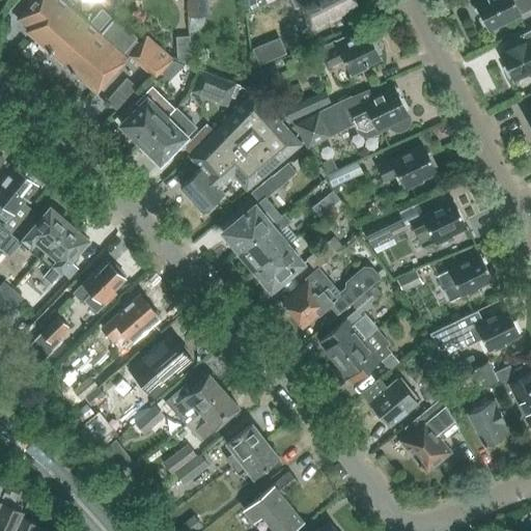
[(60,0),(34,0),(18,20),(29,29),(27,31),(96,92),(129,55),(156,78),(173,58),(147,35),(140,44),(136,40),(137,38),(114,19),(101,34),(60,0)]
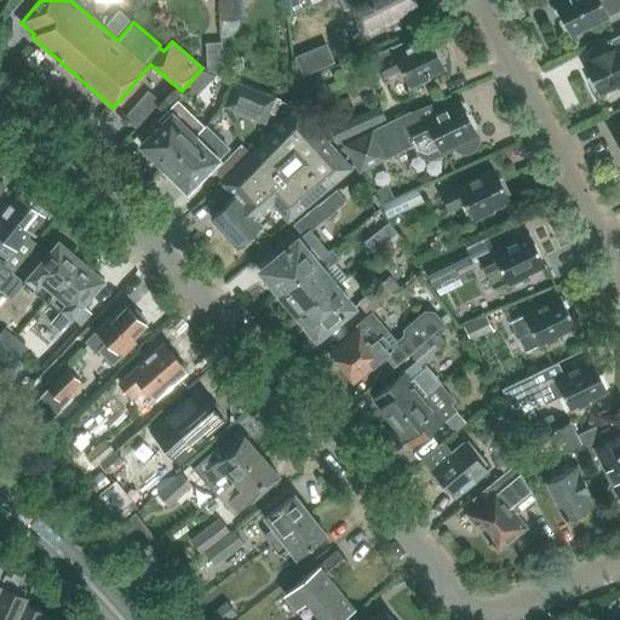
[(218,0),(220,22),(245,19),(244,0),(218,0)]
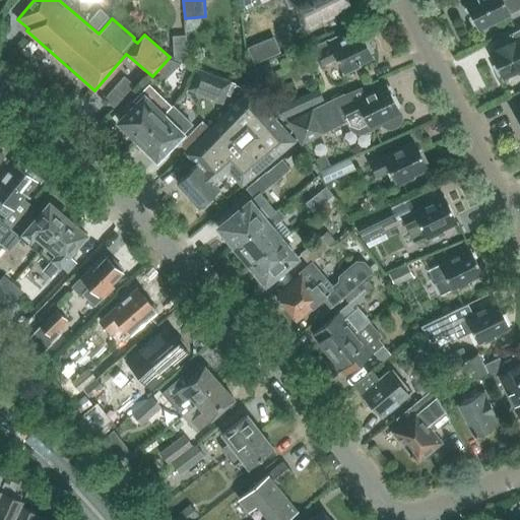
[(242,0),(243,12),(259,4),(268,0),(242,0)]
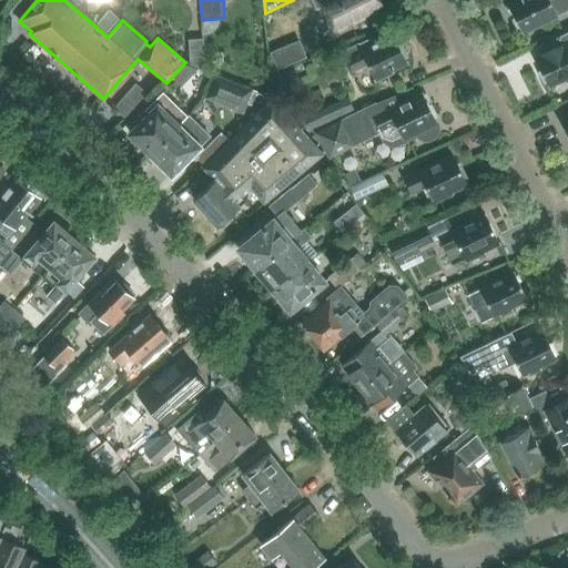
[(379,2),(378,0),(308,0),(312,4),(317,2),(330,27),(379,2)]
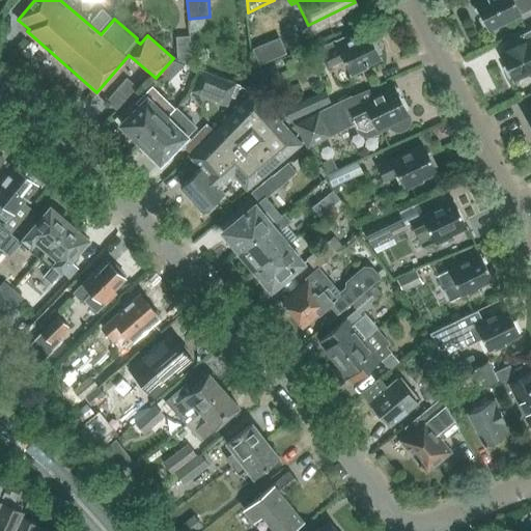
[(530,0),(483,0),(475,4),(480,16),(478,19),(482,27),(486,28),(487,31),(521,15),(530,9),(530,0)]
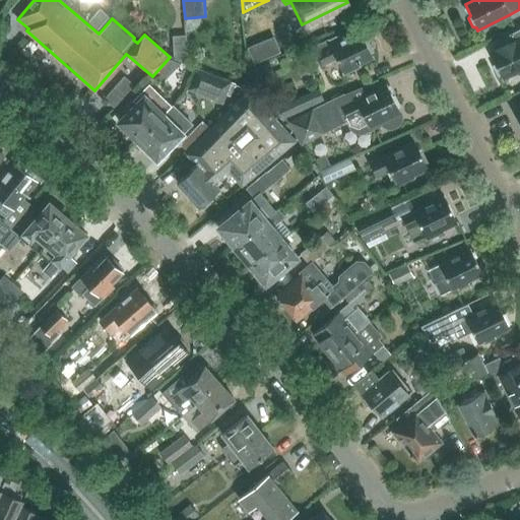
[(88,21),(98,29),(109,17),(100,9),(88,21)]
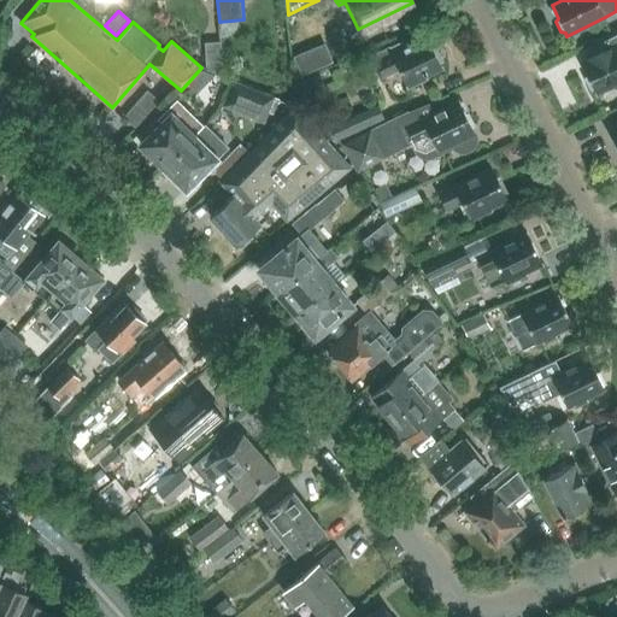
[(616,83),(616,36),(603,43),(607,51),(581,64),(594,93),(611,83),(615,84),(616,83)]
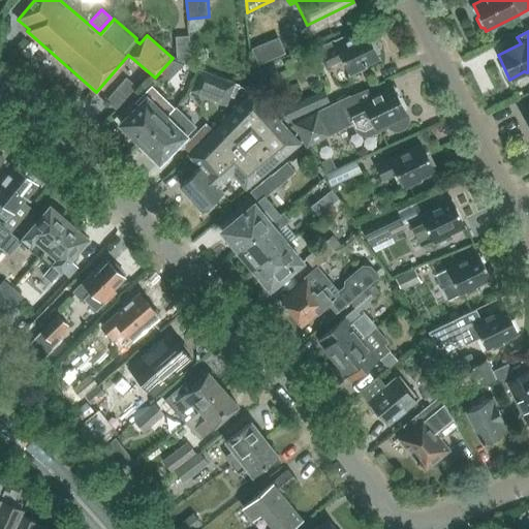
[(318,48),(321,55),(328,67),(341,61),(349,78),(366,69),(365,65),(378,58),(366,32),(346,42),(343,36),(318,48)]
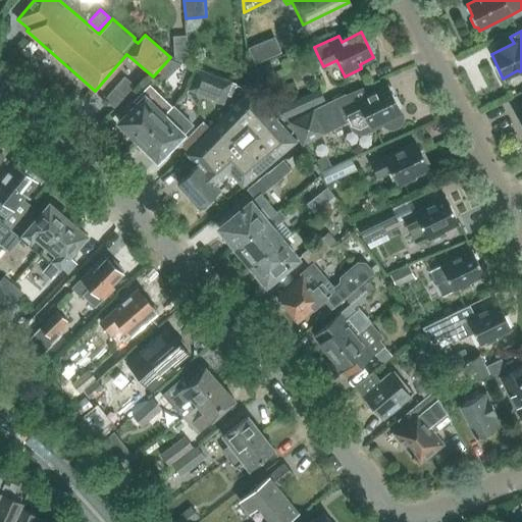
[(174,59),(188,65),(187,36),(172,37),(174,59)]
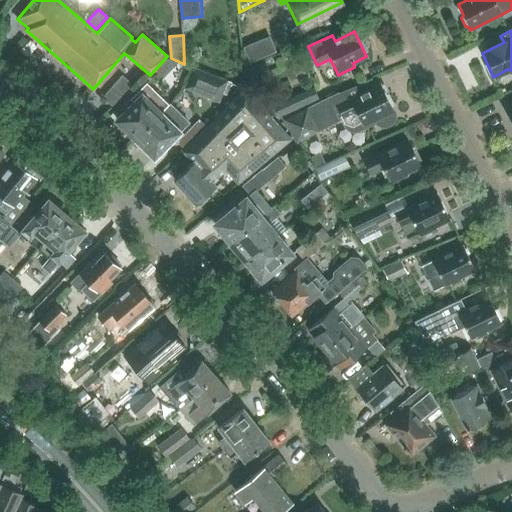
[(243,47),(250,63),(276,52),(269,36),(243,47)]
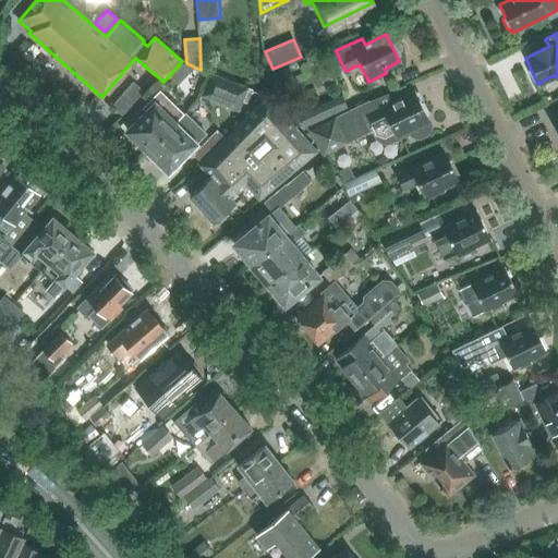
[(181,62),(172,73),(184,82),(193,72),(181,62)]
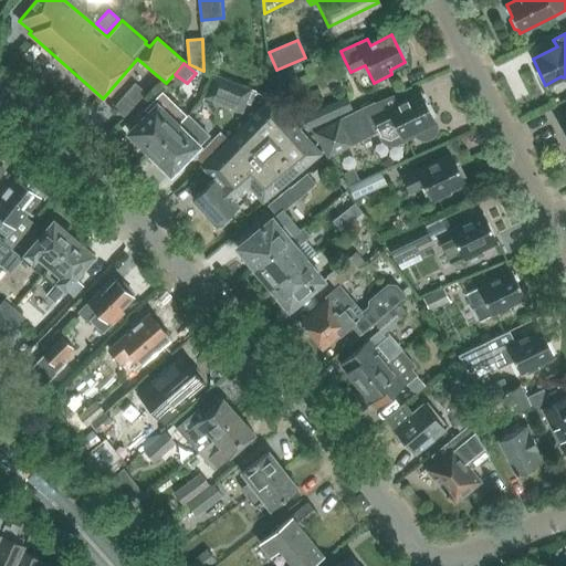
[(293,69),(276,75),(282,90),(299,83),(293,69)]
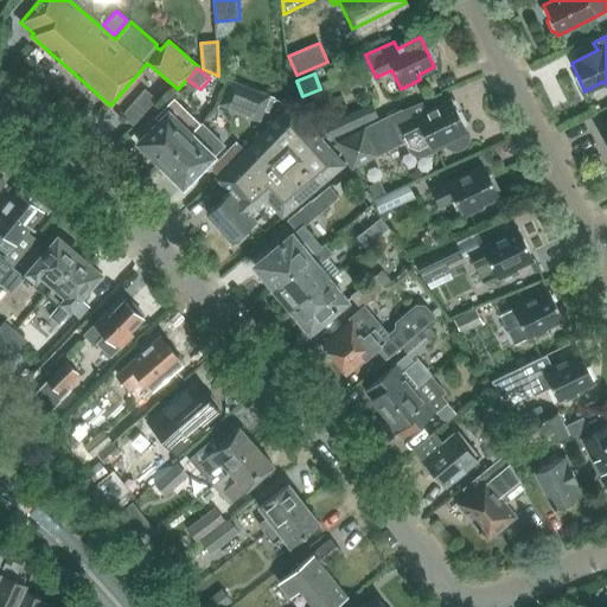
[(228,81),(218,106),(259,122),(269,96),(228,81)]
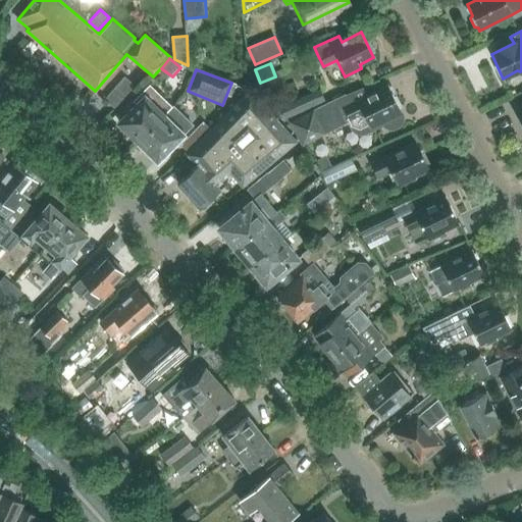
[(137,106),(119,123),(138,142),(150,129),(165,114),(172,107),(149,84),(144,90),(132,102),(137,106)]
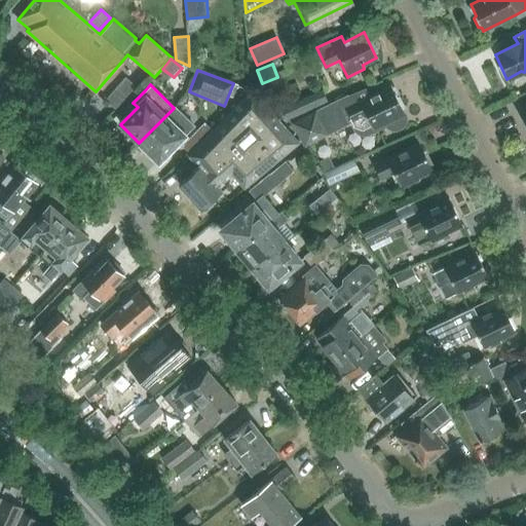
[(342,99),(293,123),(303,146),(351,122),(353,125),(355,128),(358,132),(361,134),(364,134),(368,133),(373,130),(385,124),(387,126),(389,127),(391,128),(395,128),(397,128),(400,127),(402,125),(403,123),(404,121),(405,118),(404,116),(403,113),(404,113),(402,110),(404,109),(399,98),(397,99),(391,89),(390,87),(371,98),(369,99),(347,109),(342,99)]
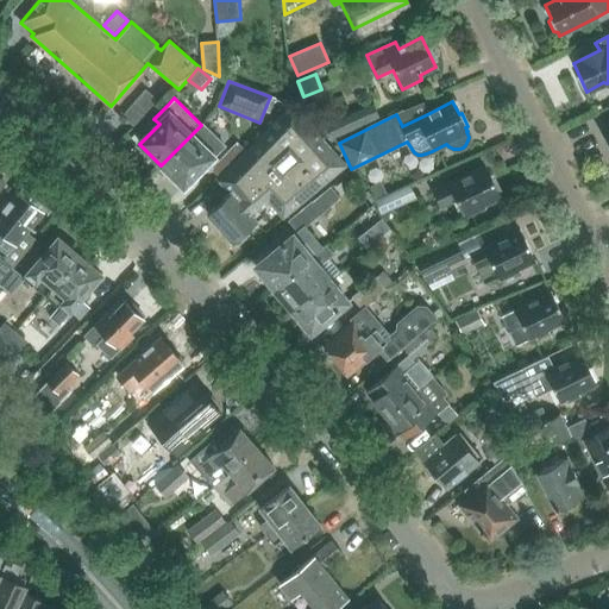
[(133,104),(121,117),(133,127),(146,115),(133,104)]
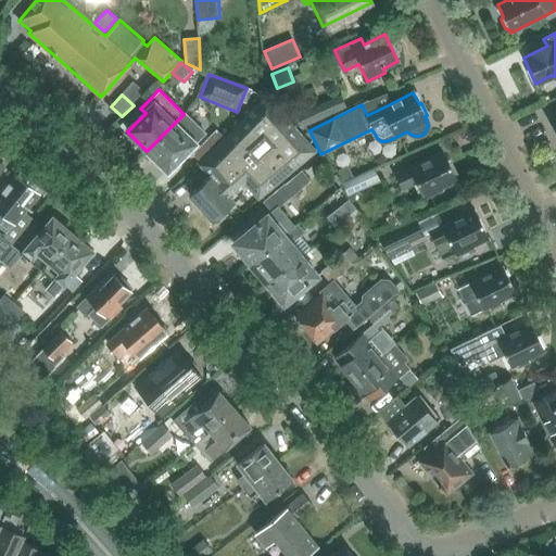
[(264,95),(199,165),(210,177),(189,196),(213,222),(249,189),(257,198),(315,150),(264,95)]
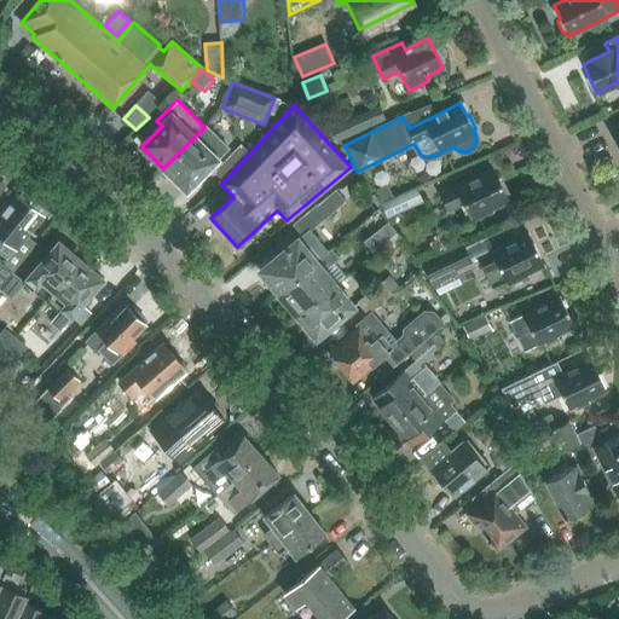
[(377,110),(330,131),(336,143),(341,140),(383,121),(377,110)]
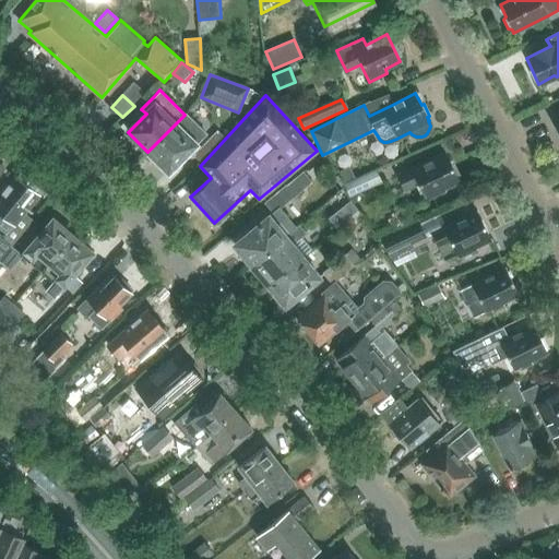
[(161,139),(147,152),(168,171),(197,142),(205,134),(185,115),(177,122),(161,139)]
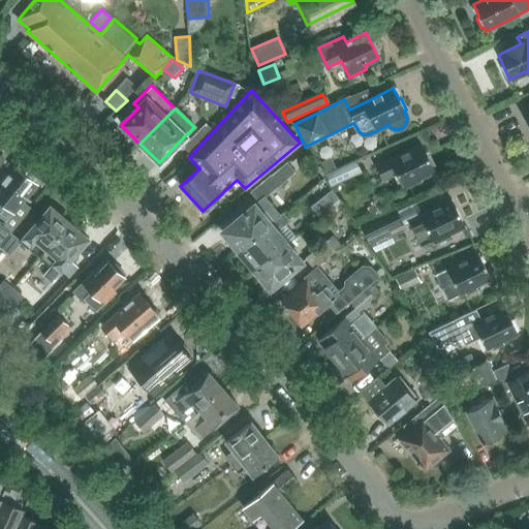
[(417,182),(418,179),(434,170),(432,167),(434,166),(429,155),(427,157),(421,145),(376,167),(381,179),(395,173),(403,189),(417,182)]
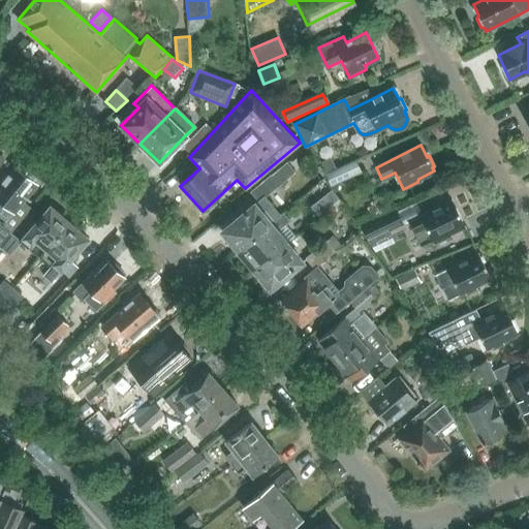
[(331,158),(319,163),(324,176),(336,169),(331,158)]
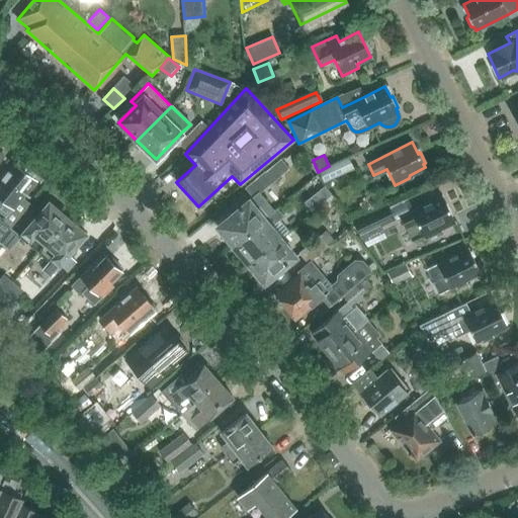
[(352,168),(347,158),(329,166),(318,172),(323,182),(352,168)]
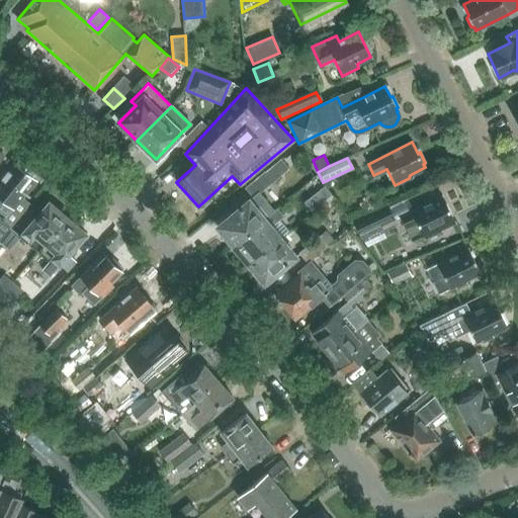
[(13,164),(0,180),(0,199),(11,209),(1,223),(9,229),(30,204),(22,197),(35,181),(13,164)]
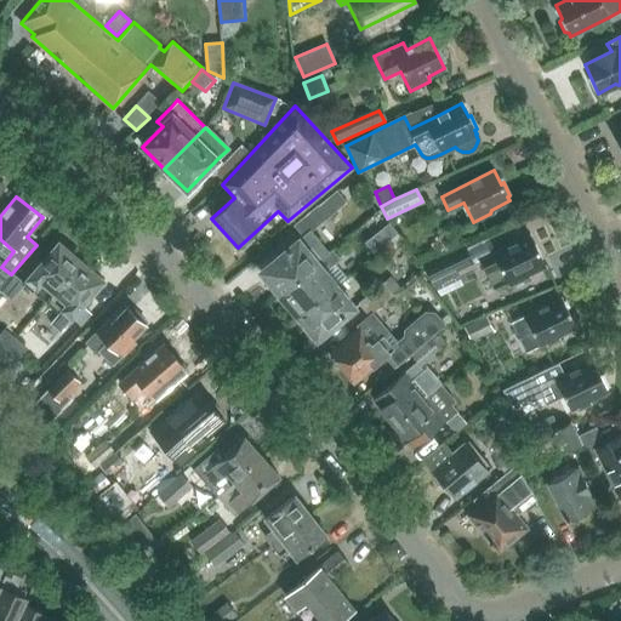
[(294,224),(303,237),(312,229),(312,231),(329,216),(318,204),(294,224)]
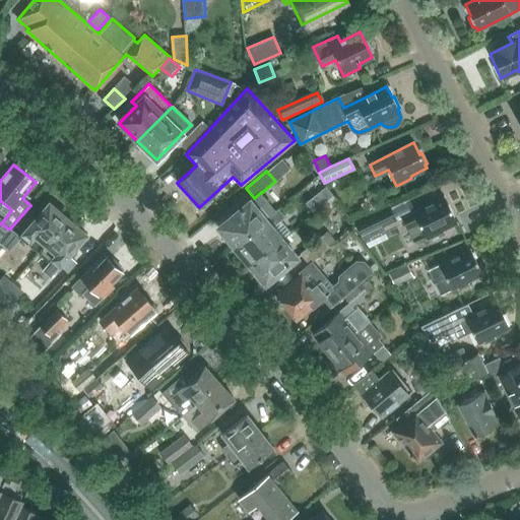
[(324,186),(304,203),(311,211),(331,195),(324,186)]
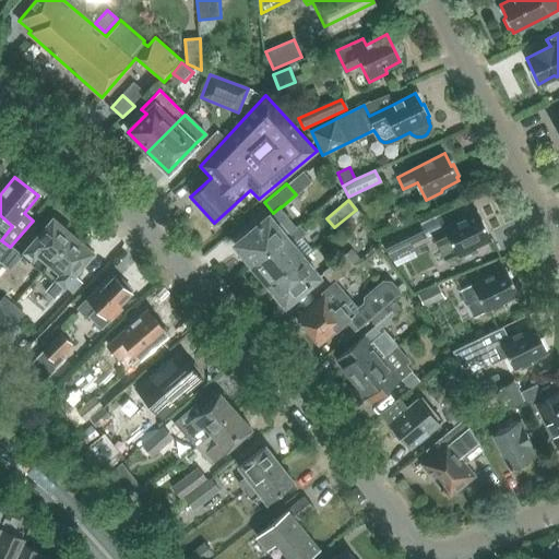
[(240,252),(251,265),(287,236),(297,227),(281,207),(281,206),(273,213),(235,245),(241,251),(240,252)]
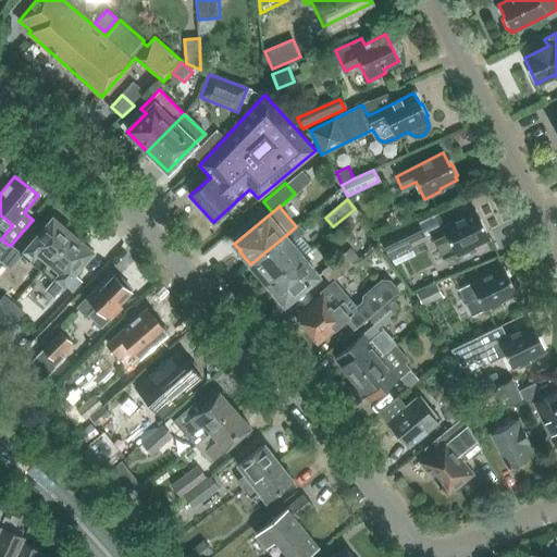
[(475,211),(441,229),(441,226),(429,233),(442,260),(454,254),(456,259),(475,249),(474,246),(489,238),(475,211)]
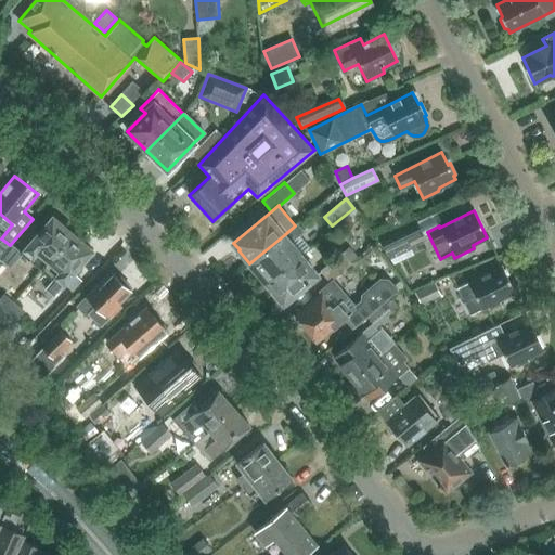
[(41,271),(47,265),(60,248),(73,234),(52,217),(20,256),(31,266),(34,265),(41,271)]
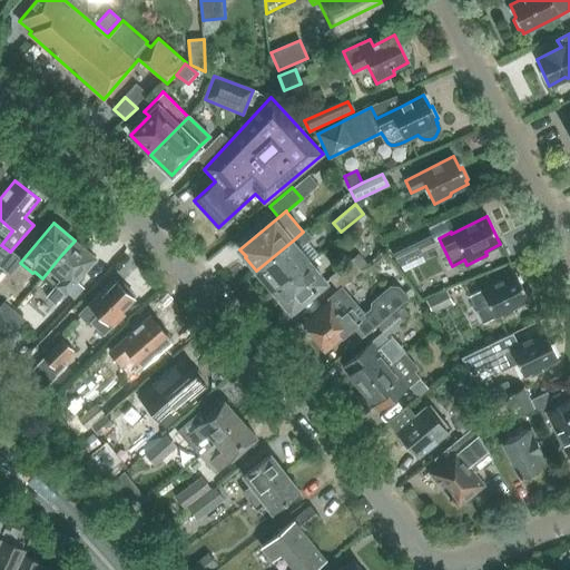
[(256,271),(273,291),(310,261),(317,255),(307,243),(313,238),(305,229),(303,232),(293,241),(256,271)]
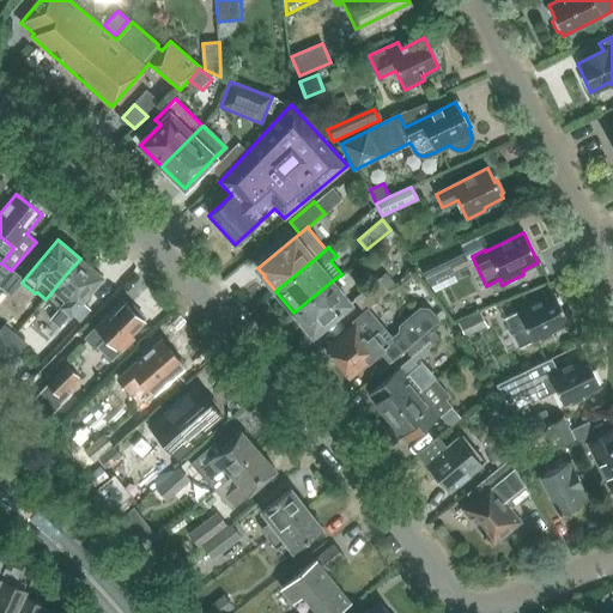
[(424,280),(445,269),(465,260),(457,247),(438,256),(417,266),(424,280)]
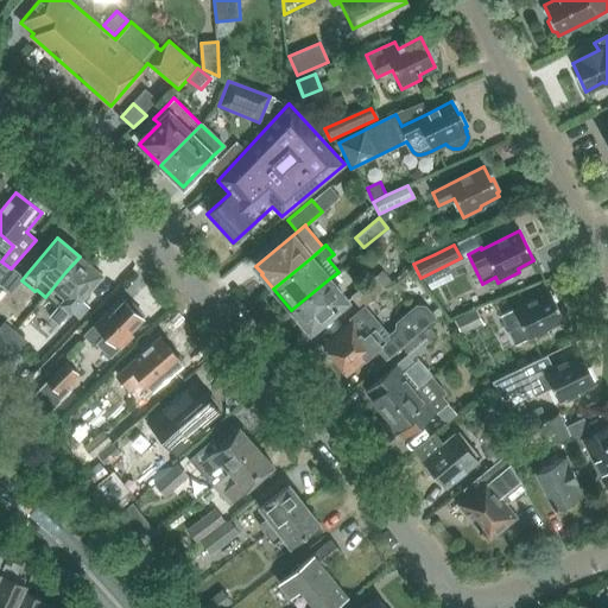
[(65,272),(51,290),(45,297),(57,306),(49,317),(58,327),(69,314),(70,312),(80,301),(101,276),(80,257),(65,272)]
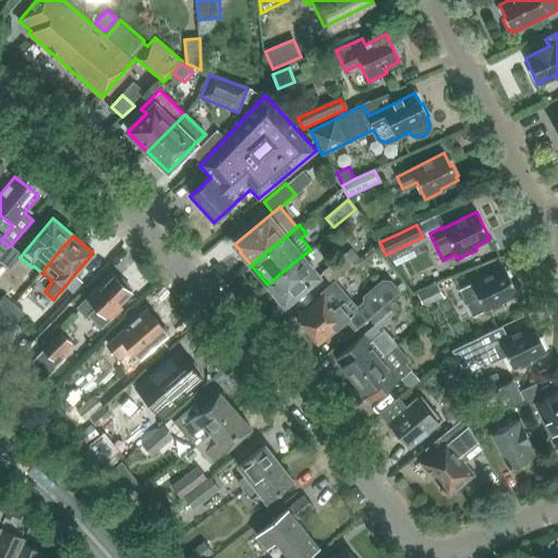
[(322,274),(330,284),(353,266),(343,254),(322,274)]
